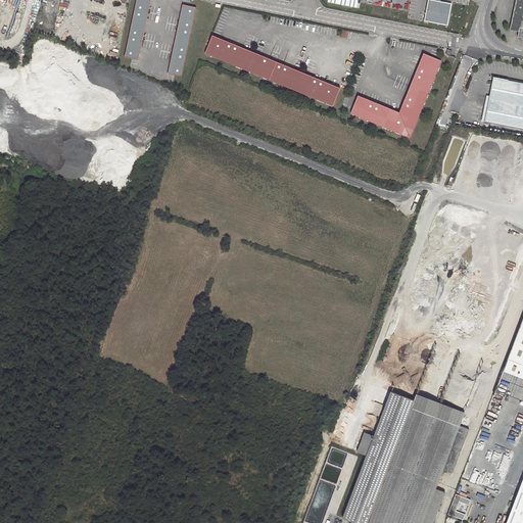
[(150,0),(136,0),(125,56),(138,59),(150,0)]
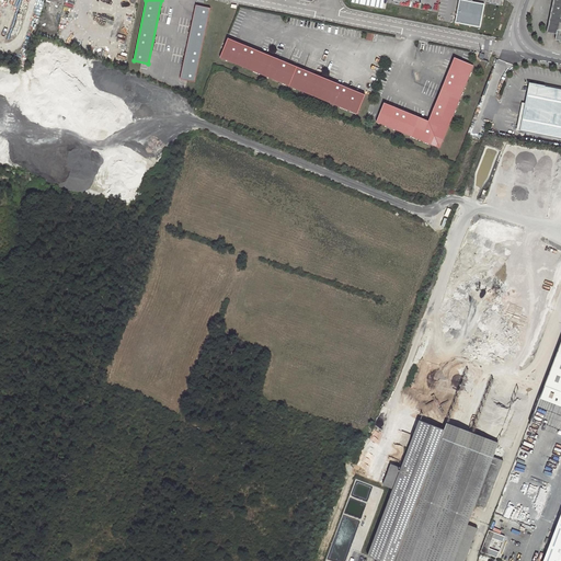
[(483,4),(460,0),(458,0),(455,23),(480,27),(483,4)]
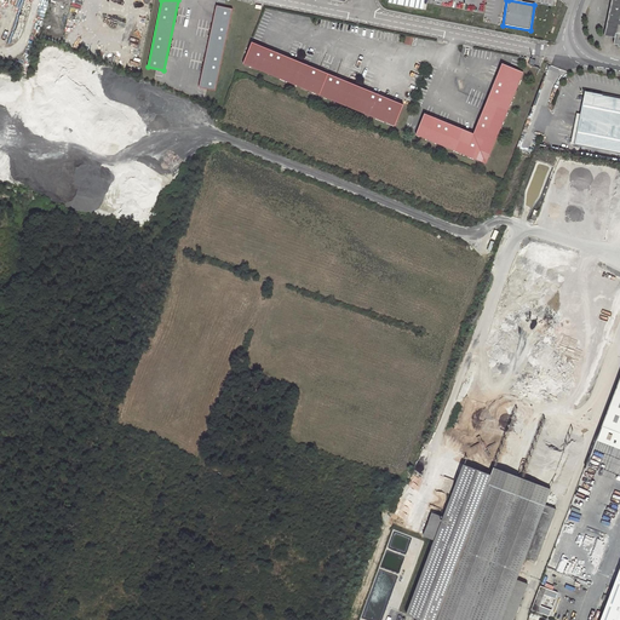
[(619,0),(612,0),(604,35),(614,38),(613,44),(618,45),(619,47),(619,45),(619,0)]
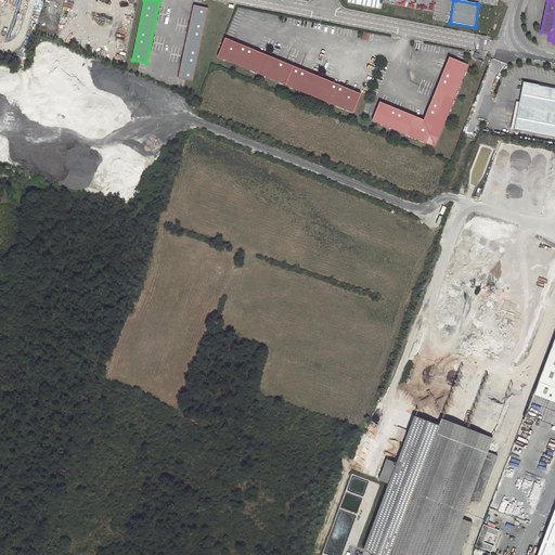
[(208,8),(194,4),(178,78),(193,81),(208,8)]
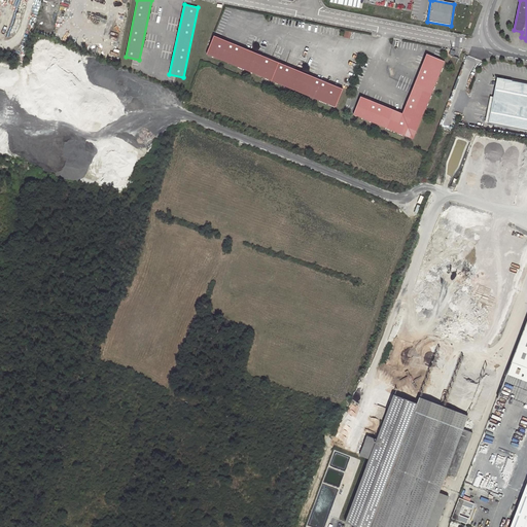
[(213,36),(205,54),(336,107),(343,90),(213,36)]
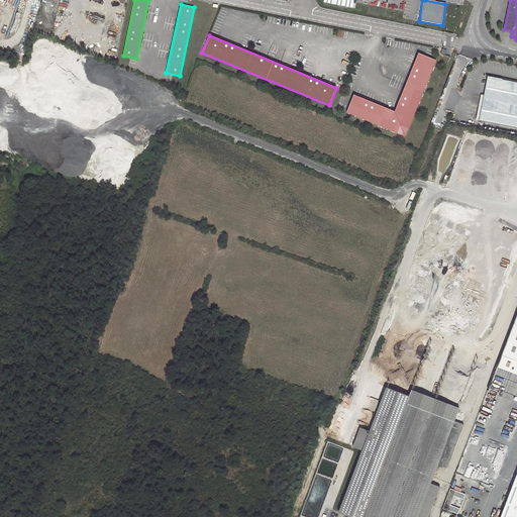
[(353,95),(346,112),(406,136),(436,60),(418,53),(405,85),(395,111),(353,95)]
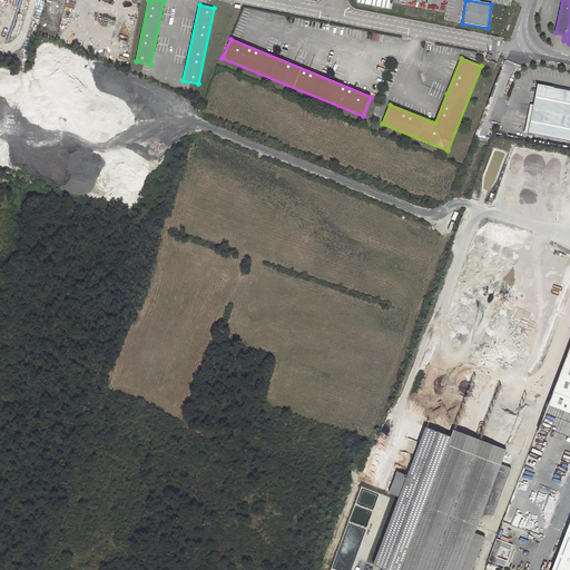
[(528,133),(569,141),(569,91),(552,89),(552,87),(537,85),(528,133)]
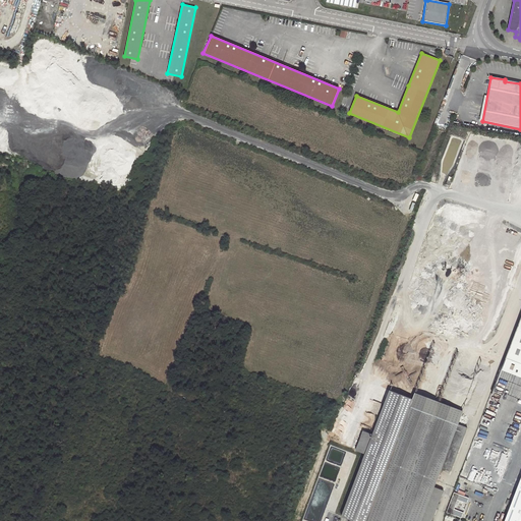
[(520,314),(505,357),(520,362),(520,314)]
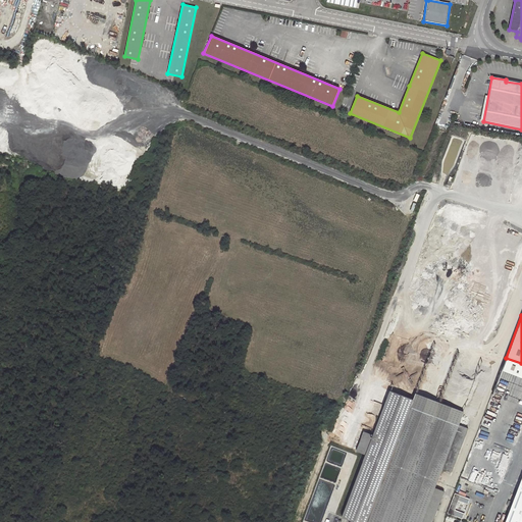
[(496,490),(521,421),(521,363),(506,358),(461,477),(496,490)]
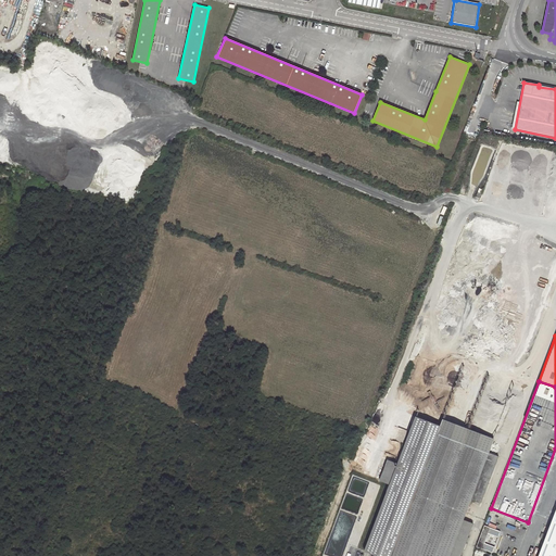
[(381,505),(364,552),(376,555),(459,555),(472,523),(463,520),(470,500),(480,504),(498,457),(489,453),(494,439),(442,419),(439,426),(415,417),(396,464),(387,459),(378,481),(389,484),(386,492),(369,487),(365,498),(381,505)]
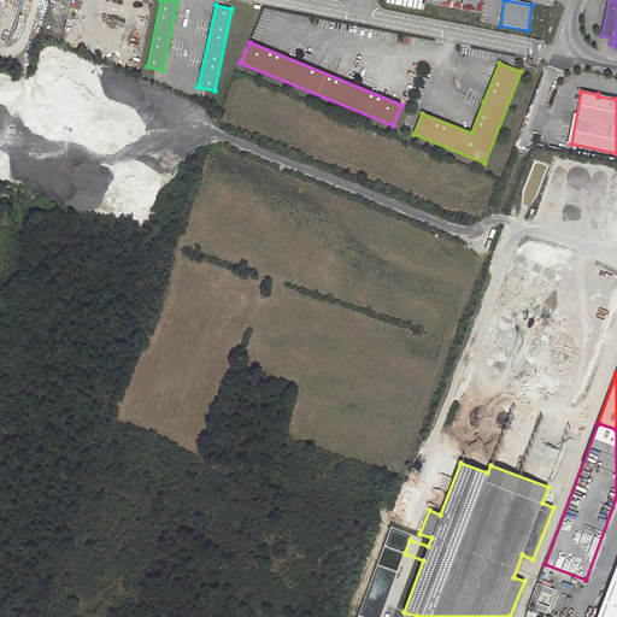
[(616,616),(616,566),(598,616),(616,616)]
